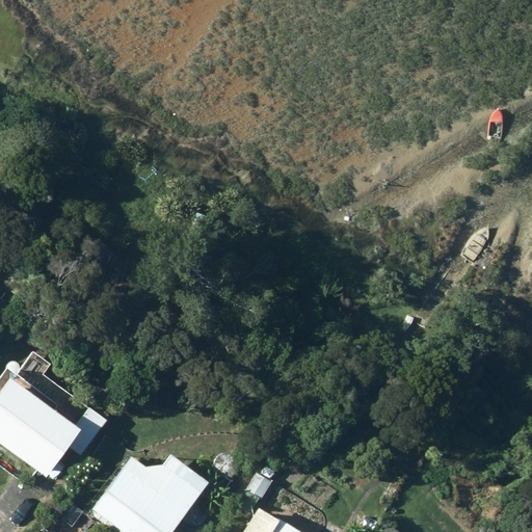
[(0,99),(0,123),(10,107),(0,99)]
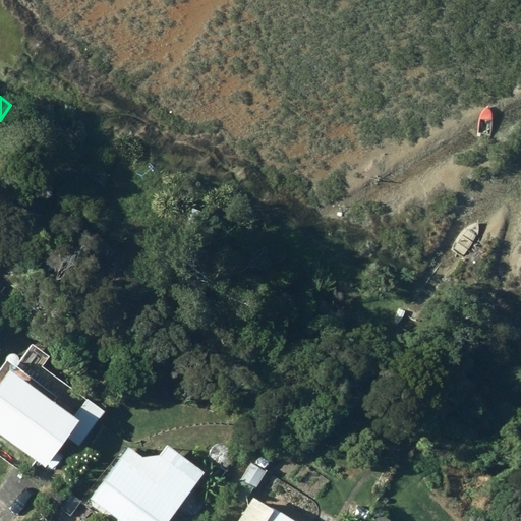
[(0,436),(45,467),(74,425),(88,436),(105,411),(87,399),(73,417),(53,402),(56,396),(6,359),(0,366),(0,436)]
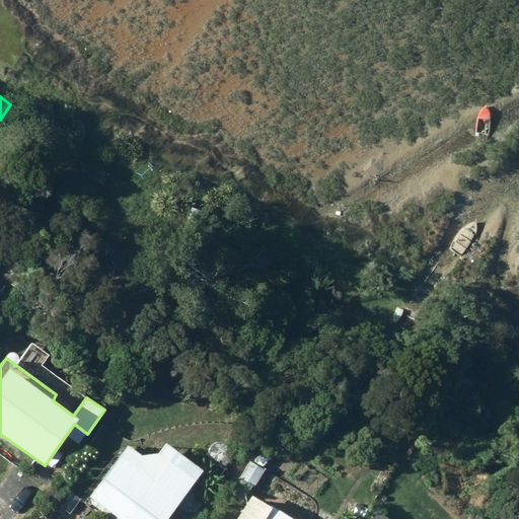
[(208,458),(211,461),(214,463),(218,464),(222,463),(226,461),(228,457),(229,453),(229,449),(227,446),(225,443),(221,441),(217,440),(214,441),(211,443),(208,445),(206,448),(206,451),(206,455),(208,458)]
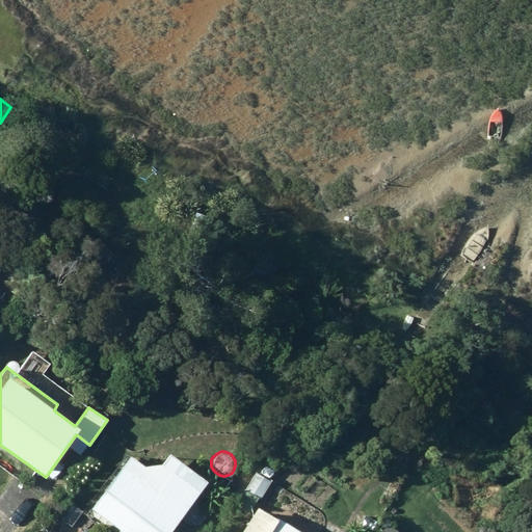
[(171,531),(208,482),(169,453),(161,464),(145,467),(130,455),(89,509),(118,530),(116,531),(171,531)]
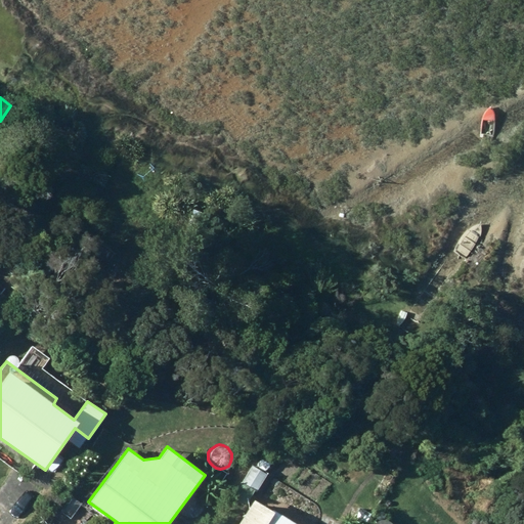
[(267,476),(253,465),(242,481),(256,491),(267,476)]
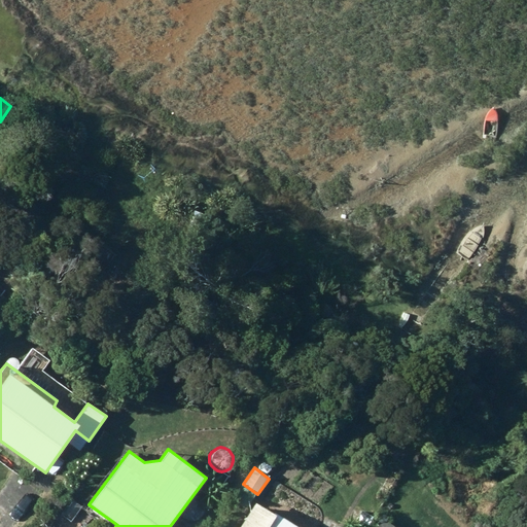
[(293,526),(254,501),(239,526),(293,526)]
